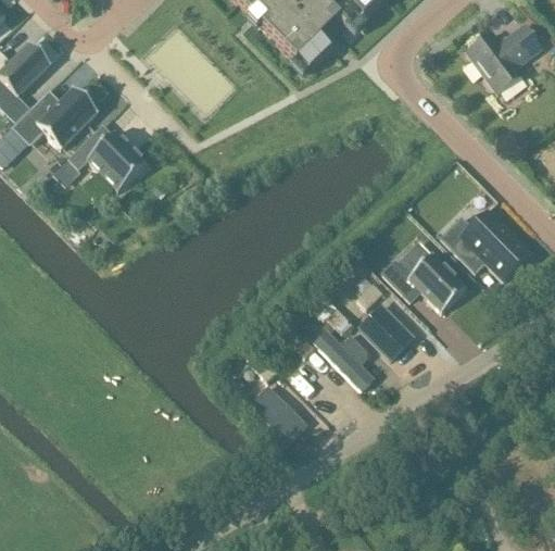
[(302,55),(313,67),(332,49),(320,37),(339,20),(344,26),(356,14),(363,20),(382,0),(306,0),(236,0),(251,15),(251,14),(261,25),(295,62),(302,55)]
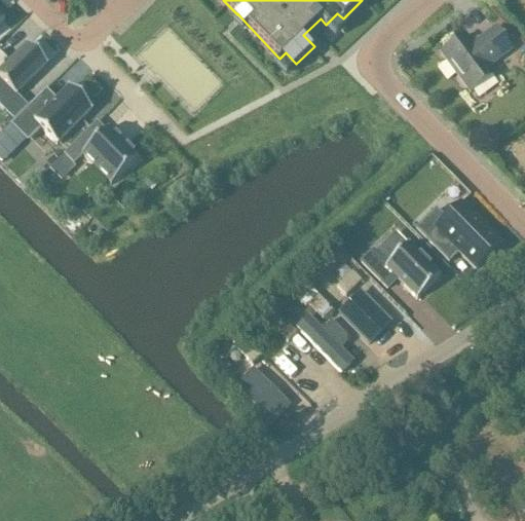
[(488,63),(511,46),(495,25),(472,42),(464,32),(441,50),(471,88),(494,71),(488,63)]
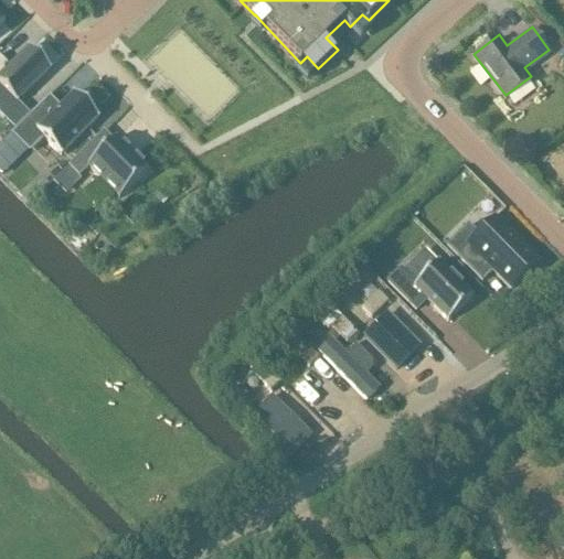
[(12,63),(0,51),(0,79),(19,99),(53,65),(32,44),(12,63)]
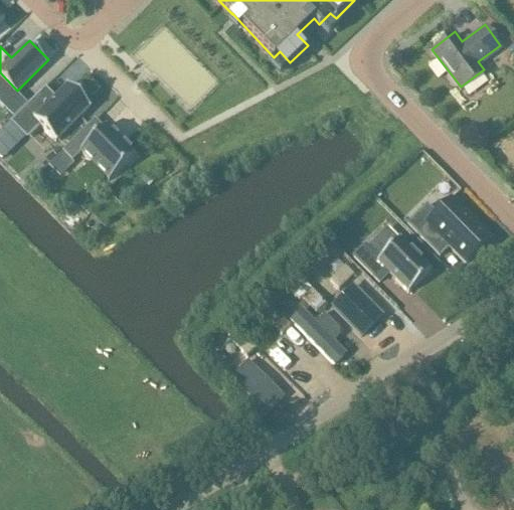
[(27,136),(40,123),(56,139),(91,105),(67,81),(49,100),(40,91),(11,119),(27,136)]
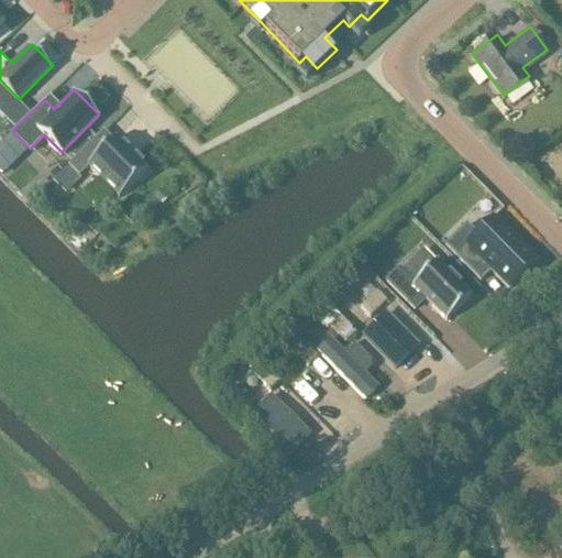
[(117,134),(107,143),(98,134),(69,162),(79,172),(89,163),(119,194),(120,195),(149,166),(147,165),(147,166),(117,135),(117,134)]
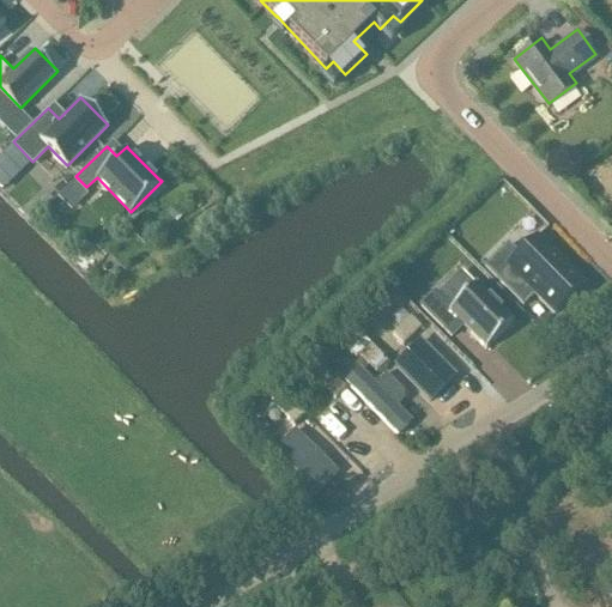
[(508,241),(485,265),(523,303),(535,291),(555,310),(583,281),(538,235),(520,253),(508,241)]
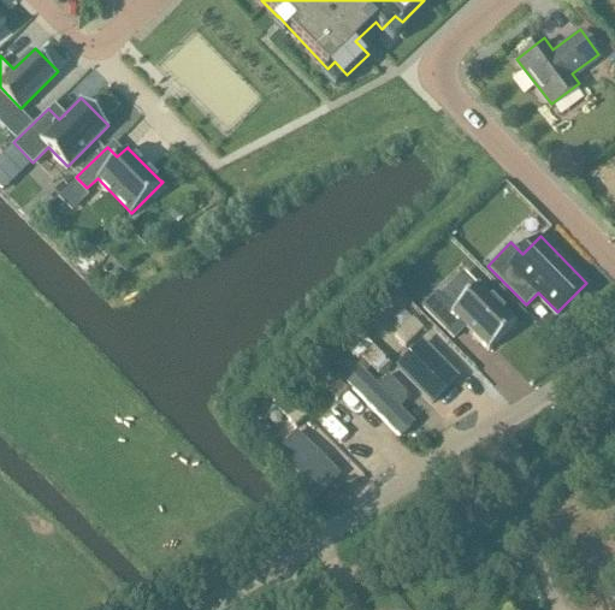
[(438,290),(424,305),(454,335),(466,324),(489,348),(490,347),(516,320),(479,283),(456,306),(439,289),(438,290)]
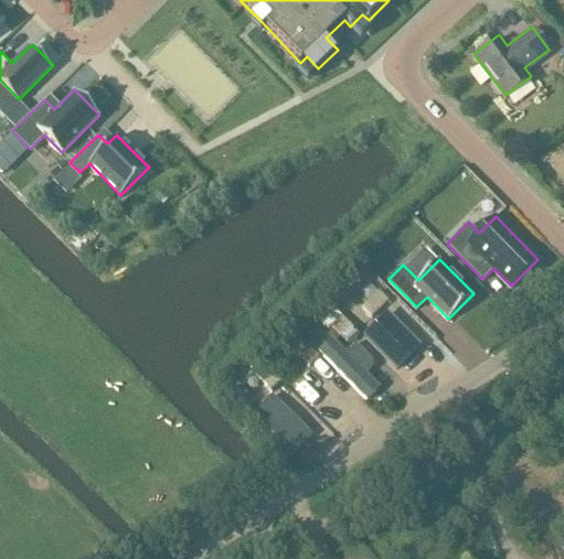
[(362,305),(371,314),(389,298),(379,288),(363,302),(364,303),(362,305)]
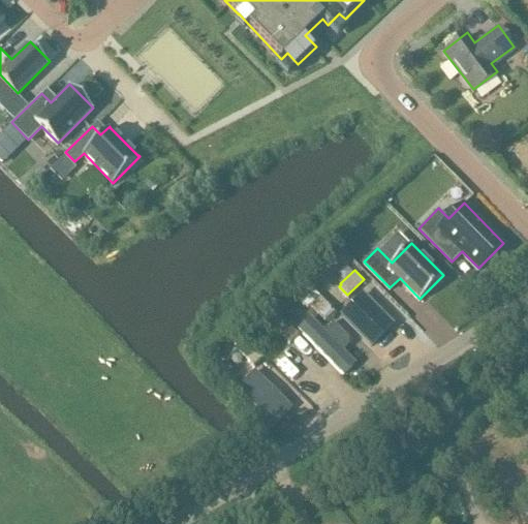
[(343,295),(334,304),(384,358),(405,336),(358,289),(348,299),(343,295)]
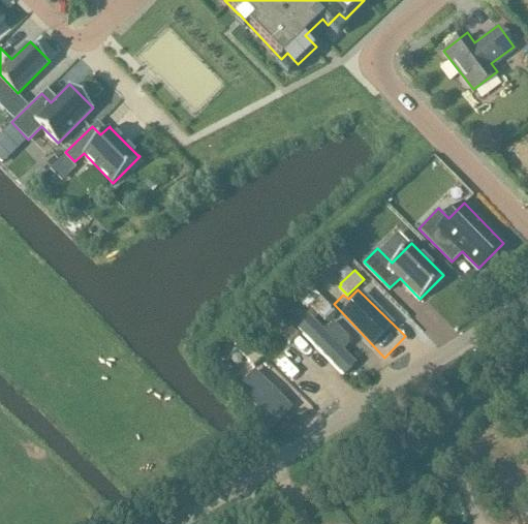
[(335,307),(318,291),(309,302),(324,317),(335,307)]
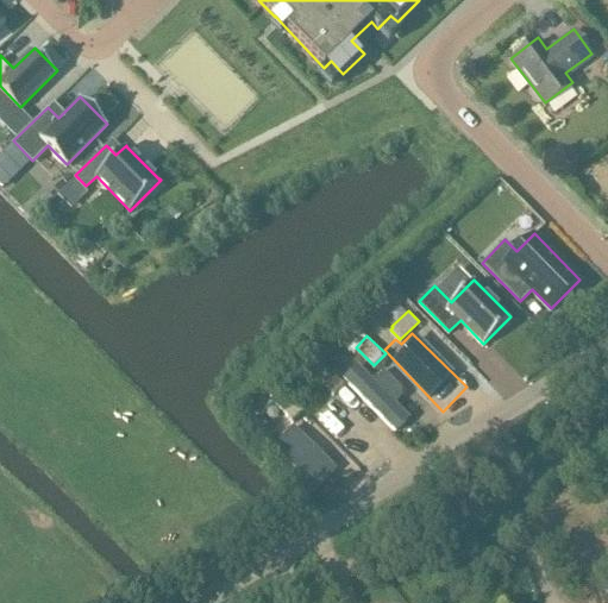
[(373,371),(358,357),(342,372),(396,429),(420,403),(380,363),(373,371)]
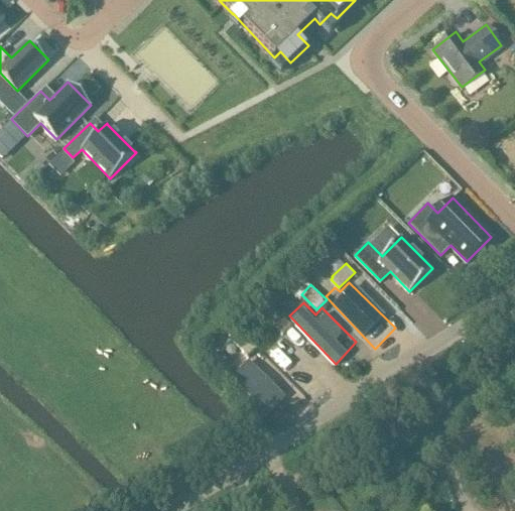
[(276,308),(267,316),(282,332),(290,323),(276,308)]
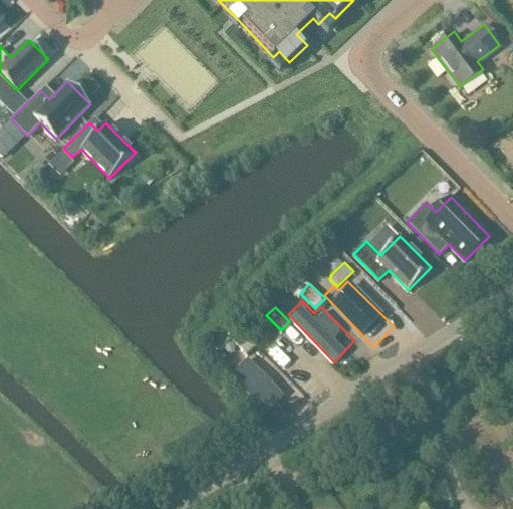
[(242,329),(233,337),(247,353),(256,345),(242,329)]
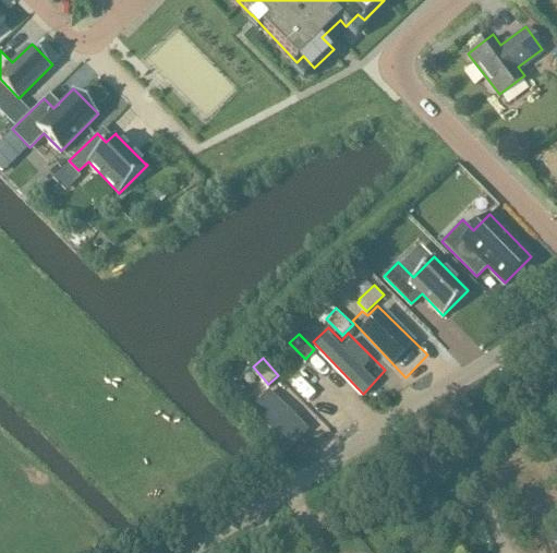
[(303,369),(293,376),(309,394),(318,385),(303,369)]
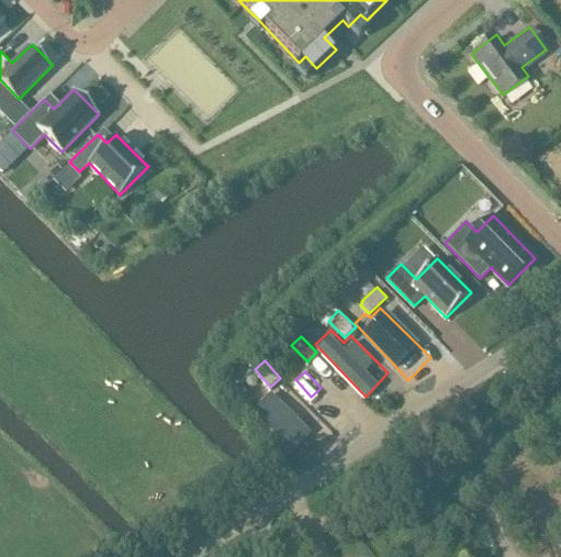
[(249,407),(292,449),(312,430),(268,388),(249,407)]
